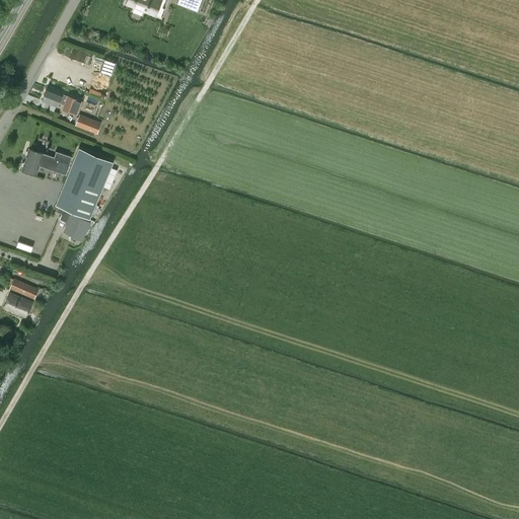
[(159,7),(161,0),(127,0),(126,4),(135,7),(134,11),(141,14),(143,10),(156,15),(160,16),(163,8),(162,8),(159,7)]
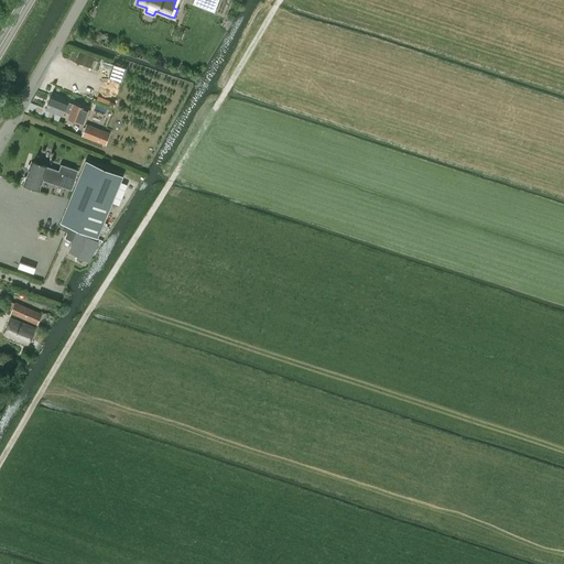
[(114,64),(110,77),(123,80),(126,66),(114,64)]
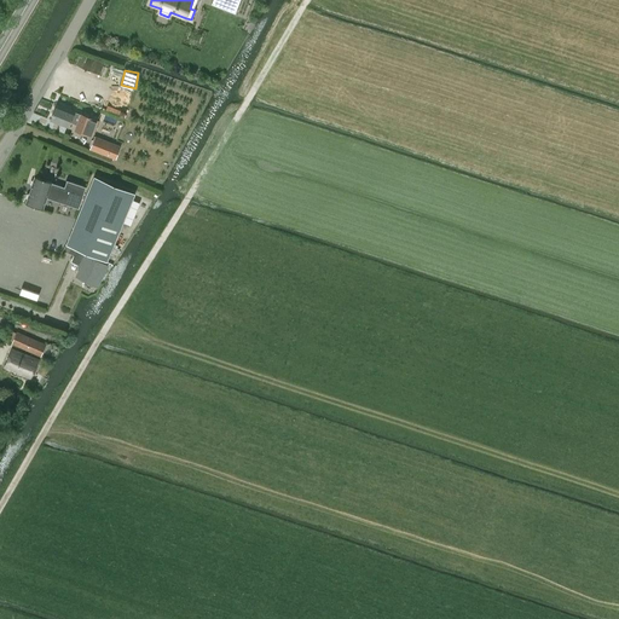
[(76,129),(92,136),(98,120),(82,114),(57,104),(51,119),(70,127),(71,121),(79,125),(76,129)]
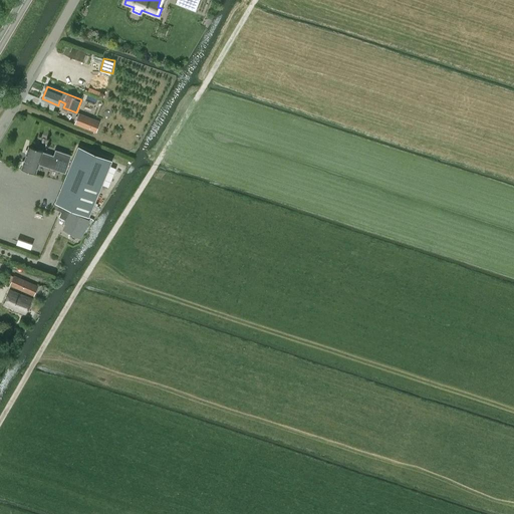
[(74,118),(73,121),(83,126),(90,129),(94,119),(87,116),(76,112),(74,118)]
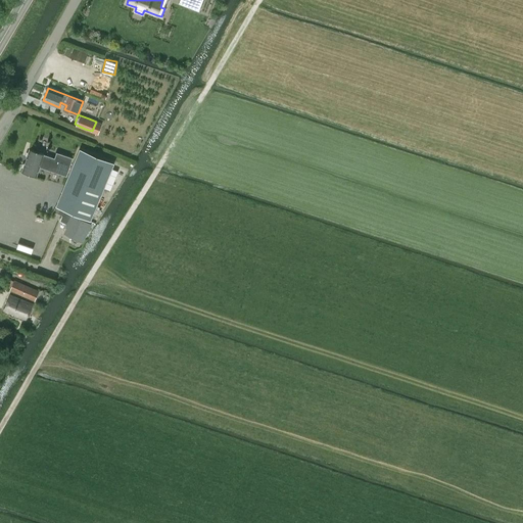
[(72,156),(56,151),(54,157),(42,153),(30,149),(22,171),(35,175),(38,165),(65,175),(72,156)]
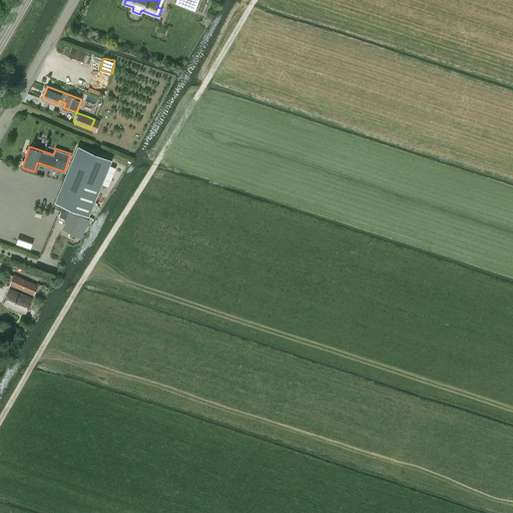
[(55,201),(52,207),(62,211),(64,205),(71,208),(70,210),(65,218),(68,220),(66,223),(65,227),(66,228),(66,229),(70,231),(73,232),(80,235),(86,222),(87,223),(91,217),(88,216),(89,215),(112,160),(79,146),(55,202),(55,201)]
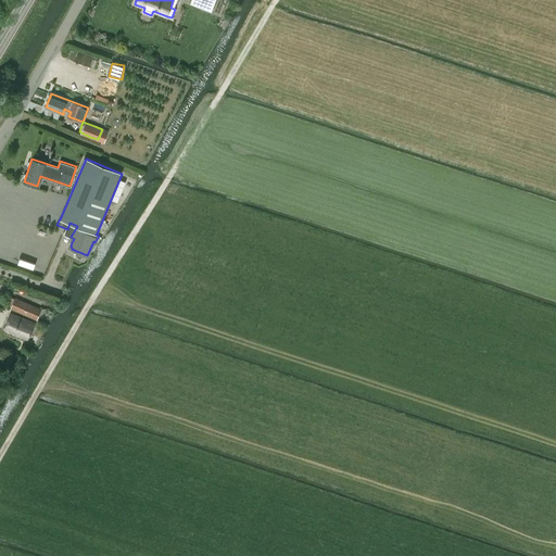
[(37,319),(41,310),(15,298),(11,308),(37,319)]
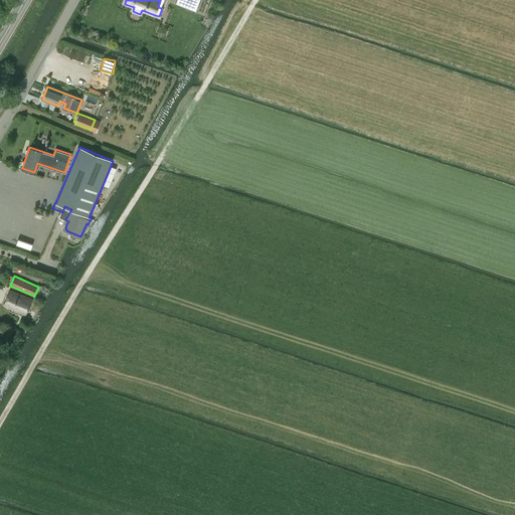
[(3,305),(25,315),(32,300),(10,290),(3,305)]
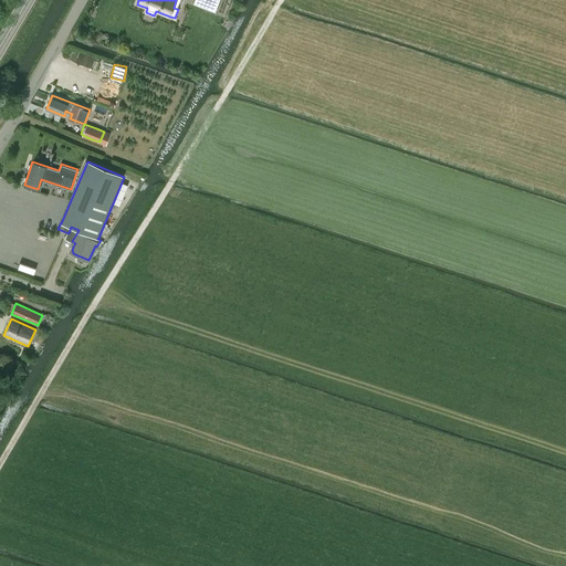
All buildings are outlined.
